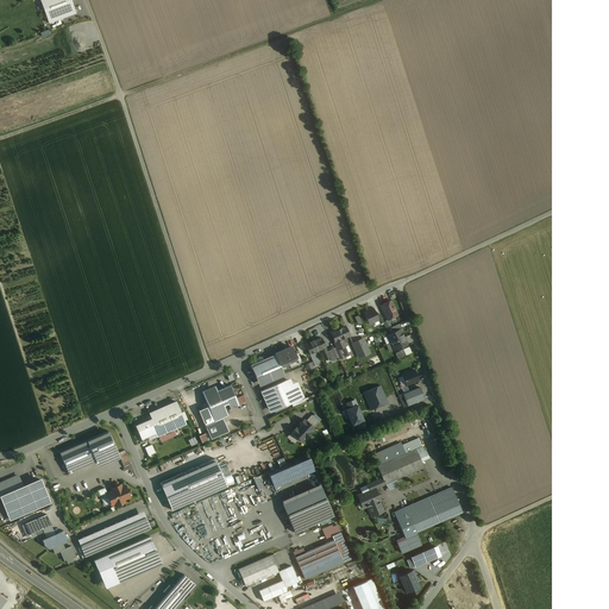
[(70,0),(39,0),(49,23),(54,22),(55,22),(55,20),(58,19),(60,19),(64,17),(69,16),(70,16),(75,13),(74,11),(74,8),(70,0)]
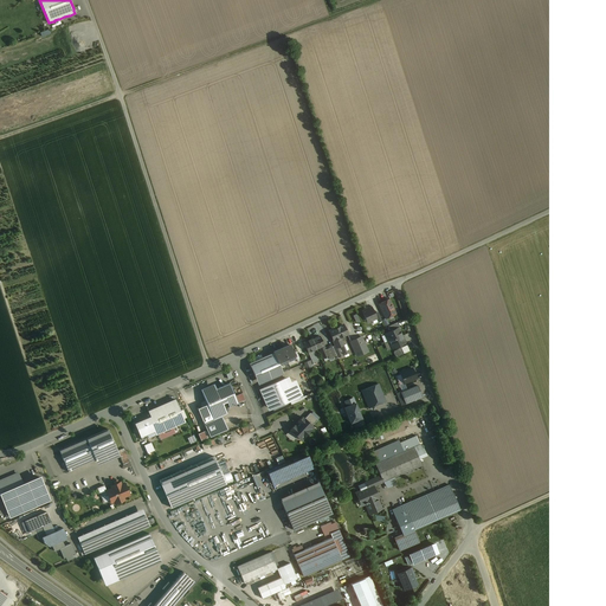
[(388,300),(379,304),(380,308),(382,315),(384,314),(385,318),(394,314),(392,309),(393,309),(391,304),(388,300)]
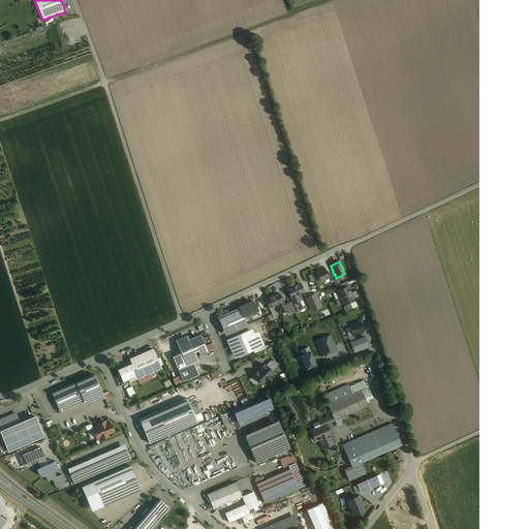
[(323,269),(315,272),(318,277),(317,279),(319,280),(320,282),(321,281),(324,282),(324,280),(329,278),(323,269)]
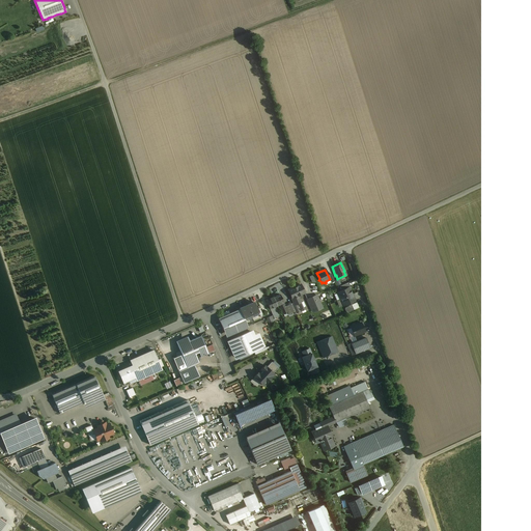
[(301,285),(287,290),(295,305),(297,304),(300,303),(297,296),(304,292),(301,285)]
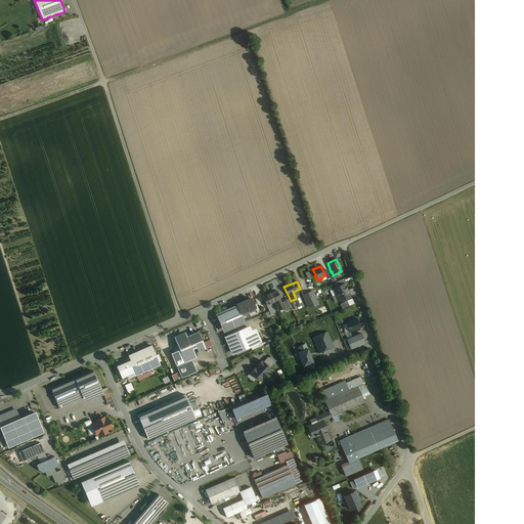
[(337,287),(333,289),(335,295),(347,290),(346,288),(345,288),(344,284),(337,287)]
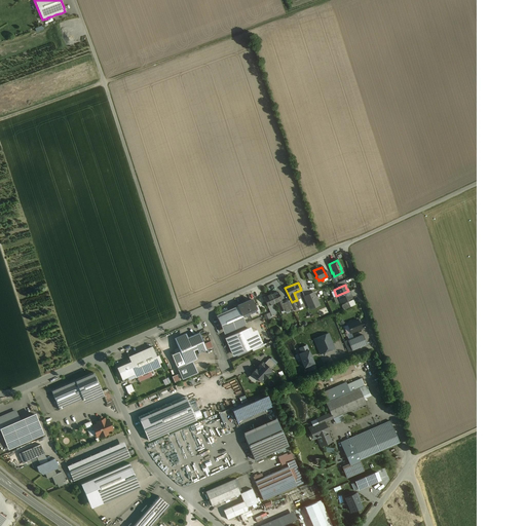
[(348,291),(336,296),(339,303),(350,298),(348,294),(349,293),(348,291)]
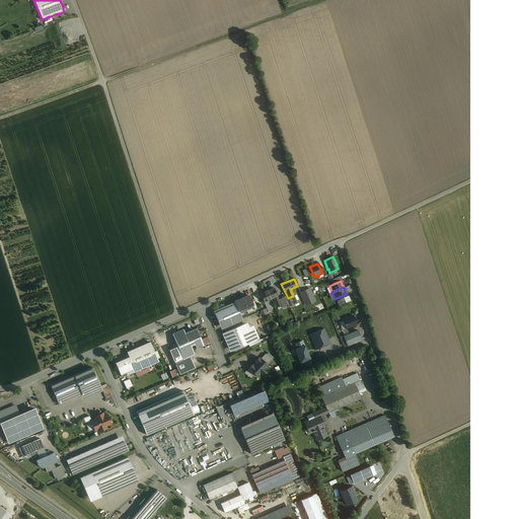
[(278,299),(273,288),(267,291),(270,299),(272,298),(277,307),(280,305),(281,305),(278,299)]
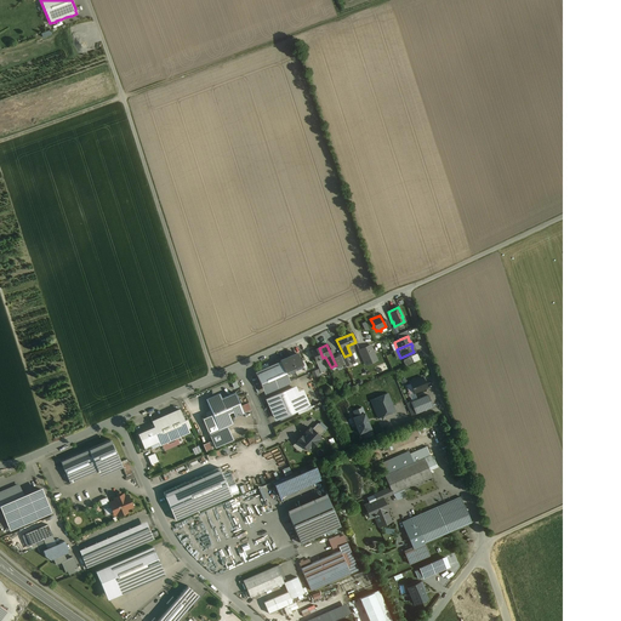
[(370,346),(359,351),(363,360),(374,355),(370,346)]
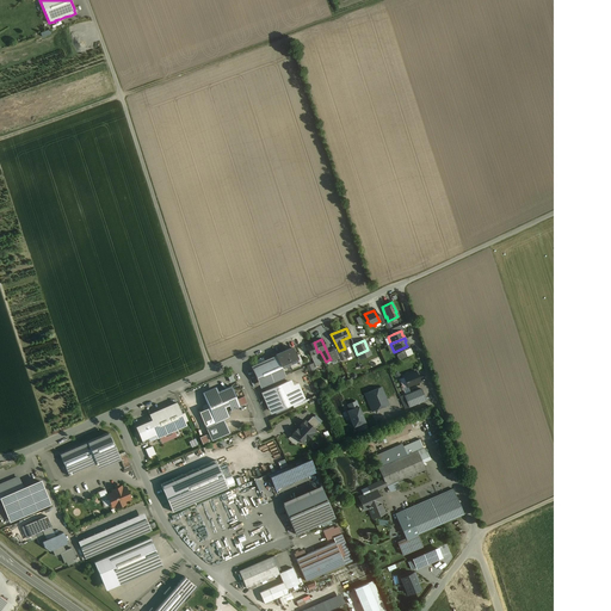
[(314,343),(306,346),(315,366),(320,364),(315,353),(318,352),(314,343)]
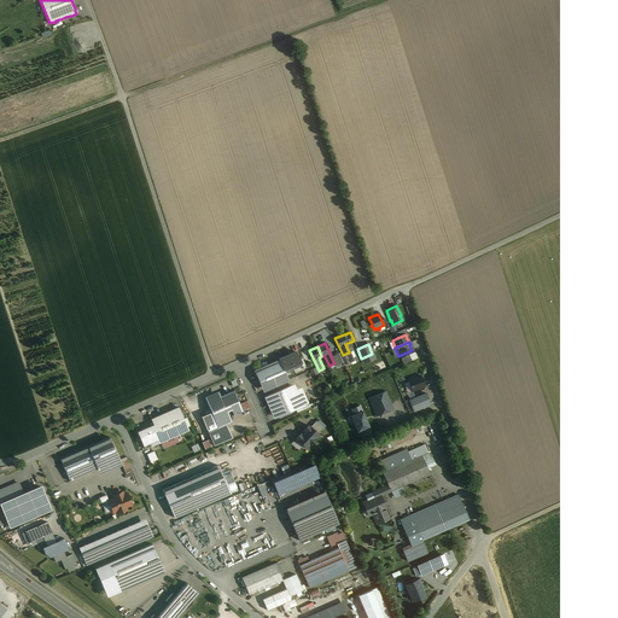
[(295,351),(286,355),(295,374),(293,369),(301,366),(298,360),(295,351)]
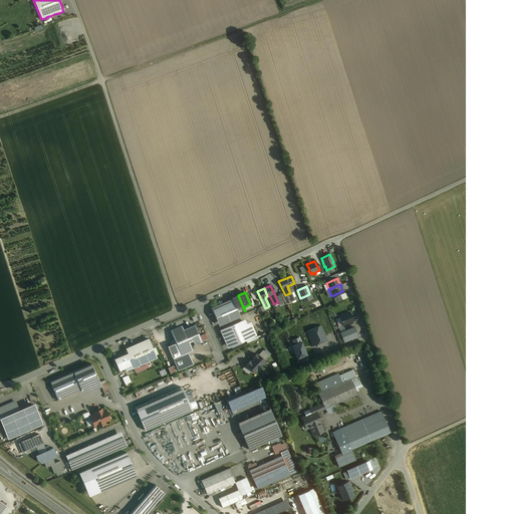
[(245,311),(238,295),(232,298),(233,301),(237,310),(243,307),(245,311)]
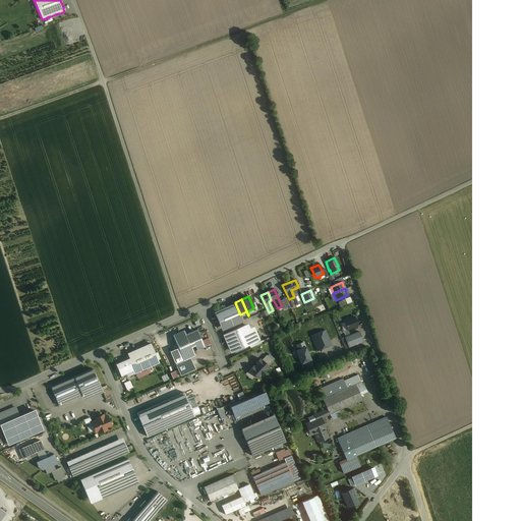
[(236,305),(217,313),(223,328),(242,320),(240,314),(236,305)]
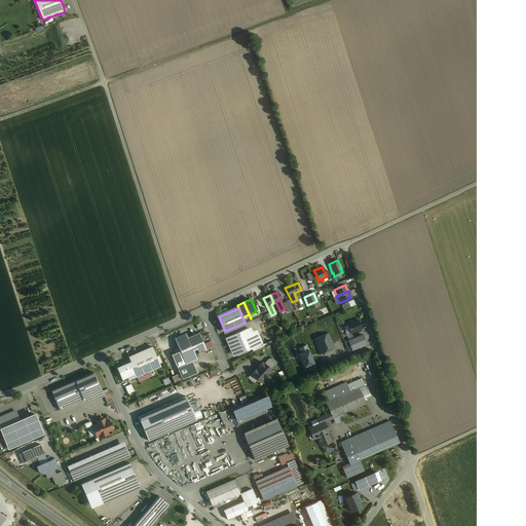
[(357,320),(346,324),(348,329),(349,329),(351,332),(350,332),(350,333),(361,329),(357,320)]
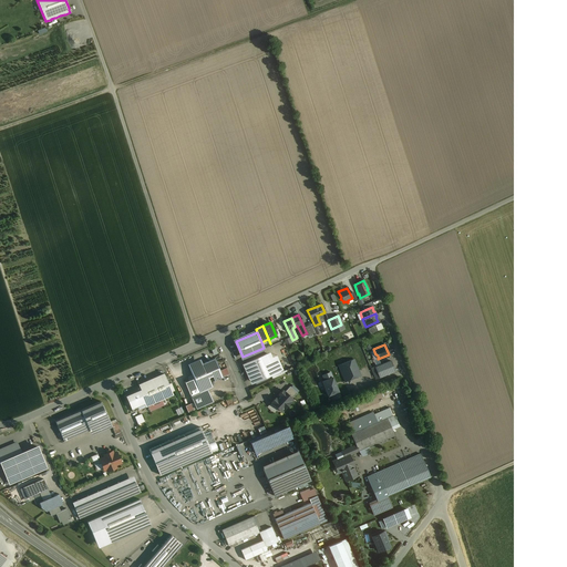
[(266,353),(246,362),(255,382),(270,375),(275,373),(266,353)]
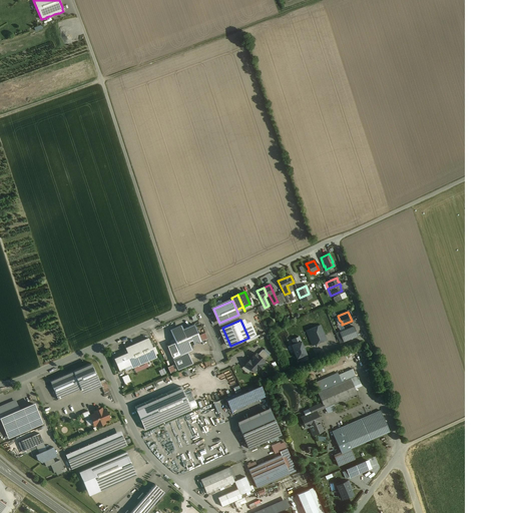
[(191,351),(189,346),(200,341),(193,325),(182,329),(180,325),(169,330),(174,343),(167,346),(177,370),(191,364),(187,353),(191,351)]
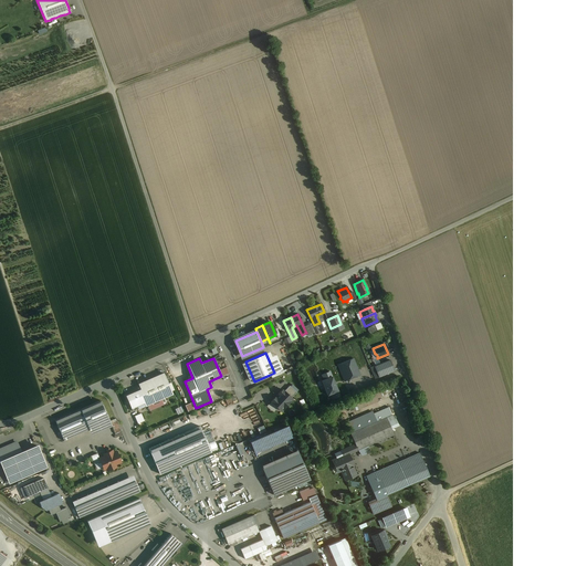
[(353,358),(337,365),(344,381),(360,375),(353,358)]
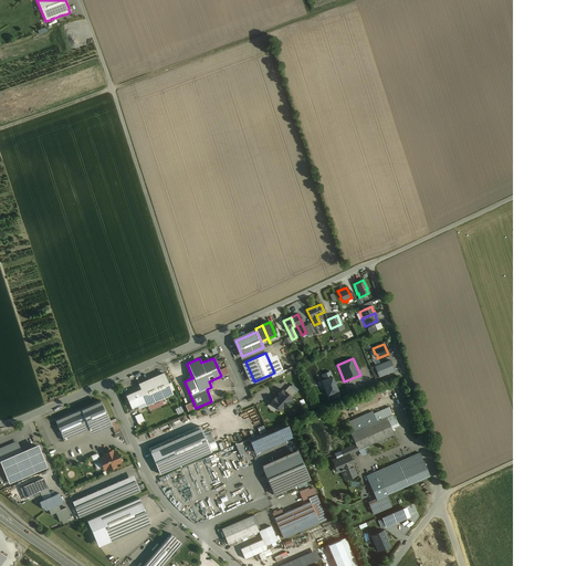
[(384,363),(379,365),(374,367),(378,377),(384,375),(388,373),(389,373),(392,370),(394,370),(389,360),(385,363),(384,363)]
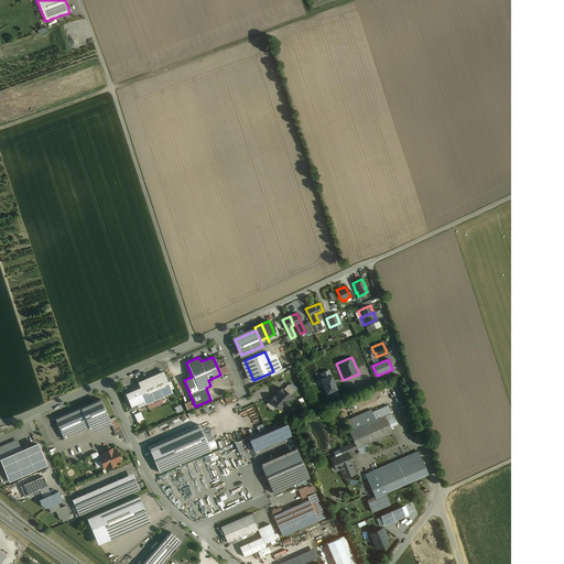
[(338,394),(328,370),(321,373),(323,379),(321,380),(326,394),(328,393),(331,398),(338,394)]
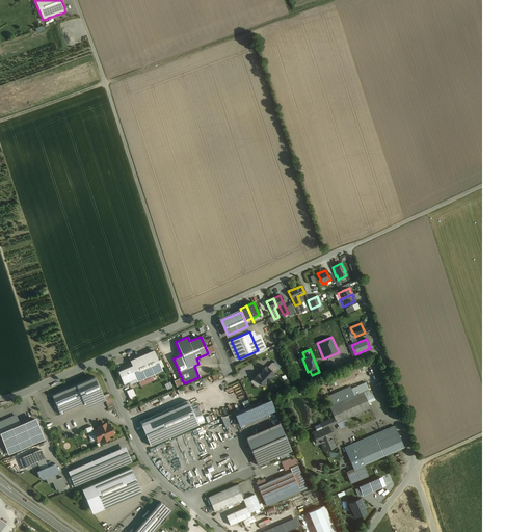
[(153,351),(129,361),(132,366),(138,380),(144,377),(151,375),(161,370),(160,368),(157,361),(153,351)]
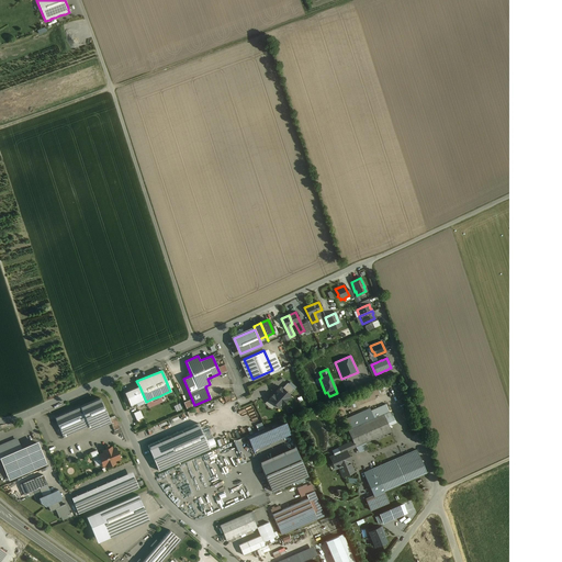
[(288,383),(282,389),(289,395),(294,390),(288,383)]
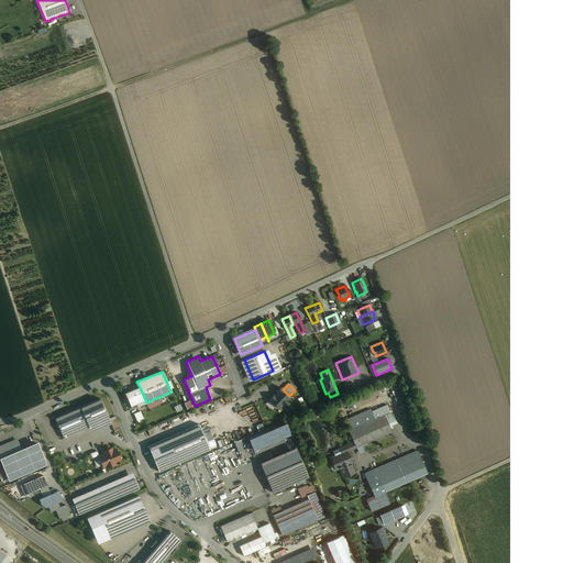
[(140,387),(124,394),(131,409),(146,403),(140,387)]
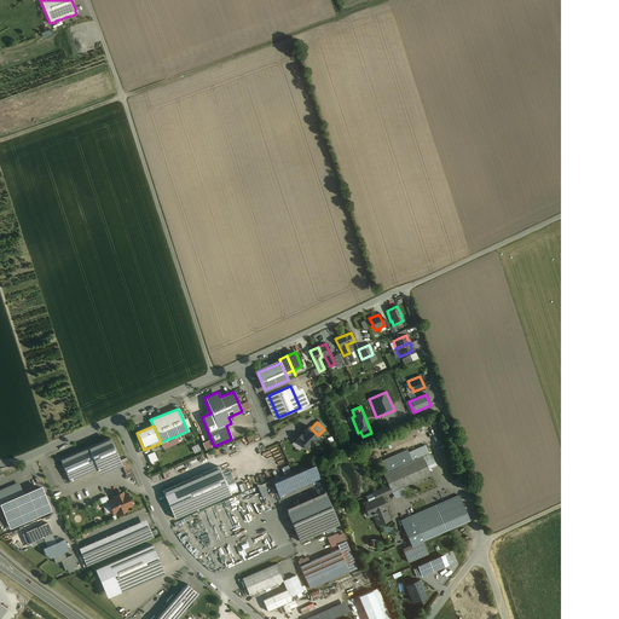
[(308,427),(296,439),(307,450),(319,437),(318,435),(311,428),(308,427)]
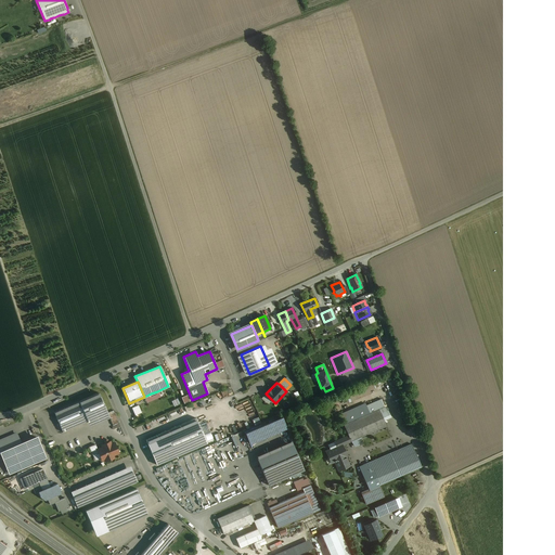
[(217,400),(232,395),(229,388),(215,394),(217,400)]
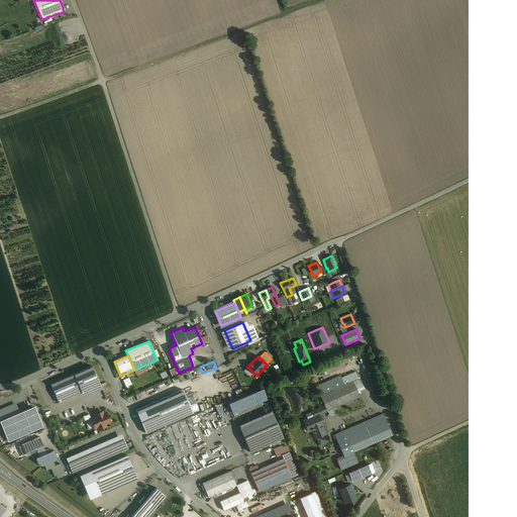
[(91,366),(73,374),(81,392),(99,385),(91,366)]
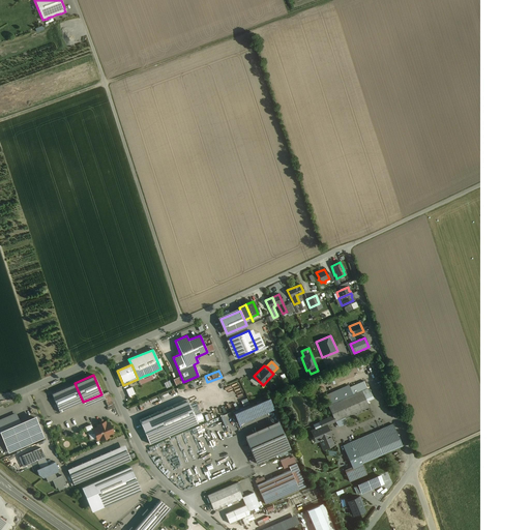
[(325,394),(329,405),(361,391),(365,402),(373,399),(369,387),(367,388),(364,381),(350,387),(348,385),(325,394)]
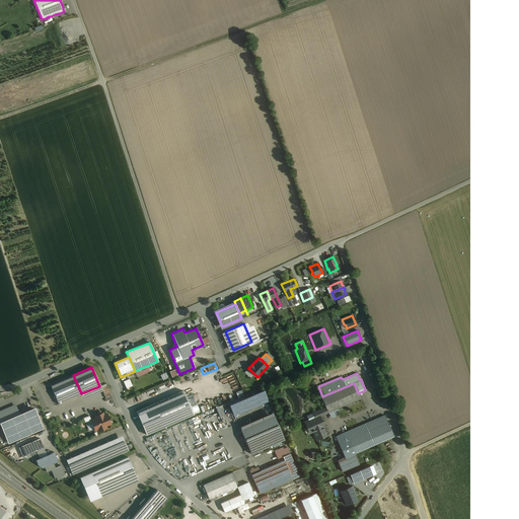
[(81,393),(73,375),(50,385),(58,403),(81,393)]
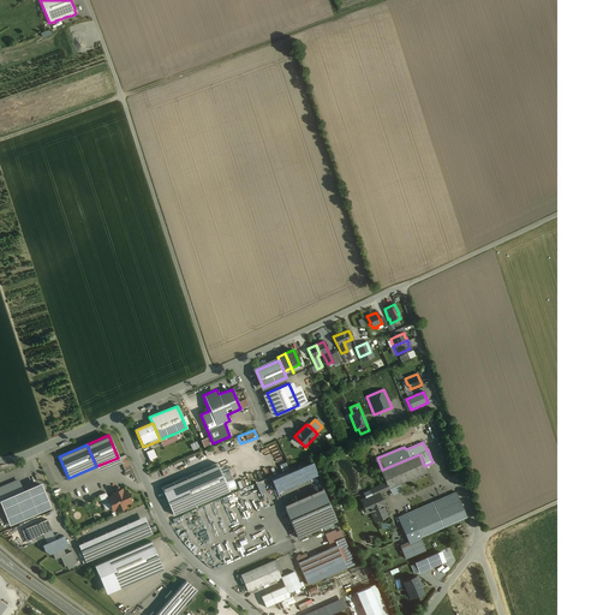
[(156,458),(153,449),(145,452),(149,460),(156,458)]
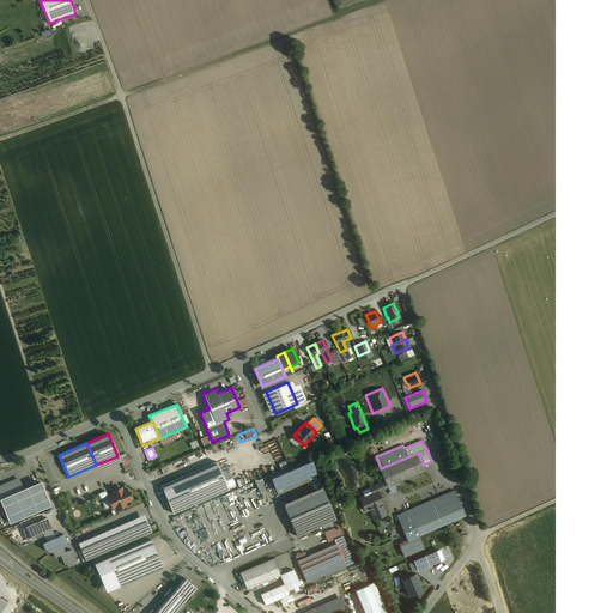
[(381,468),(380,469),(384,481),(387,487),(425,471),(423,465),(418,453),(381,468)]
